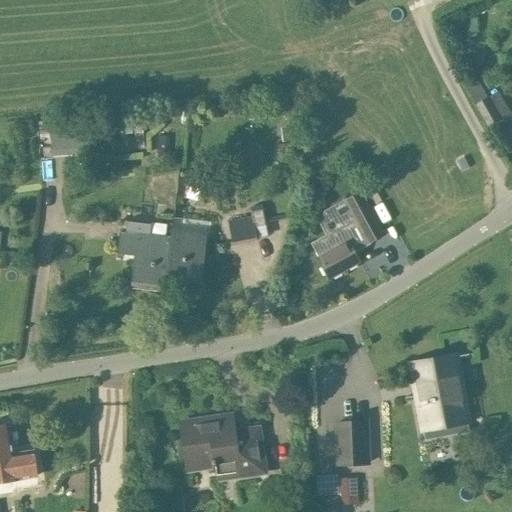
[(475,104),(474,105),(488,128),(489,127),(500,120),(488,97),(480,101),(476,104),(475,104)]
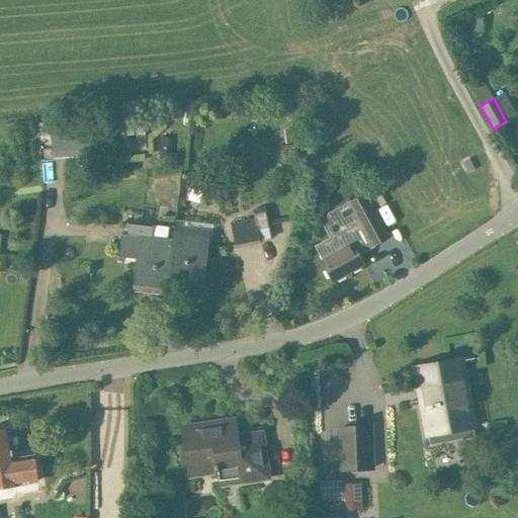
[(276,105),(267,106),(268,119),(277,118),(276,105)]
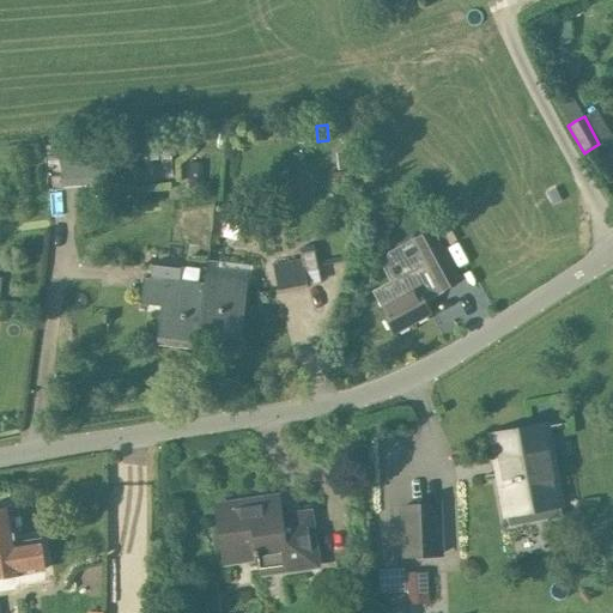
[(201,164),(187,165),(188,187),(201,187),(201,164)]
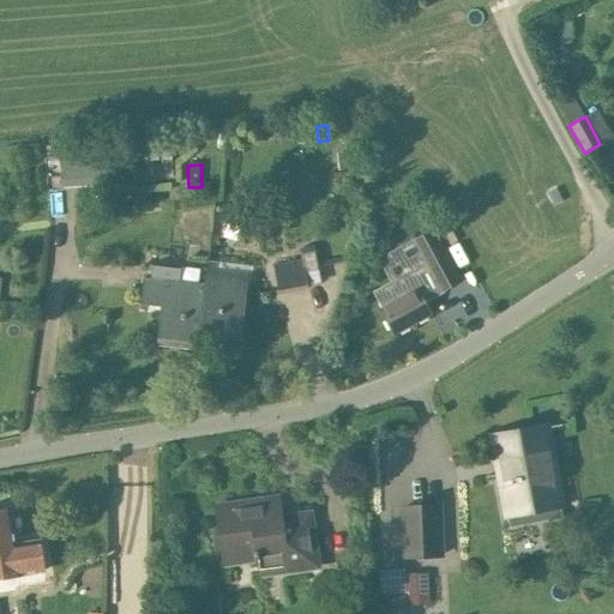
[(421,181),(414,188),(416,199),(427,202),(434,194),(432,185),(421,181)]
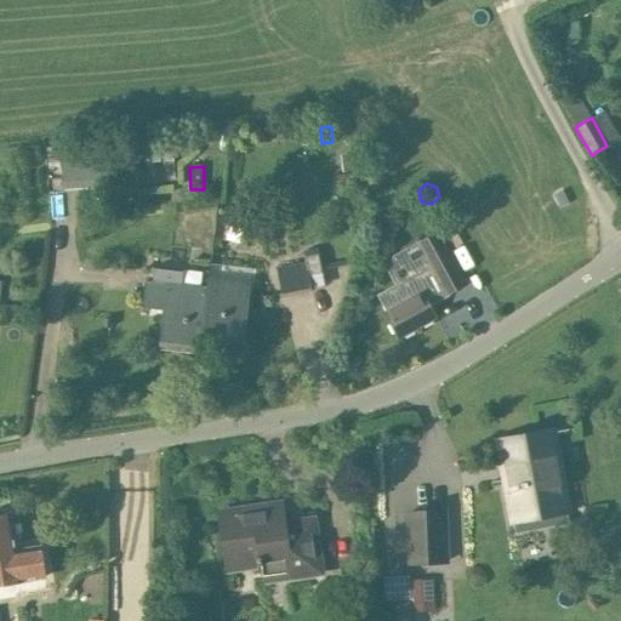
[(379,296),(386,311),(383,312),(398,340),(437,318),(429,305),(434,302),(467,285),(457,266),(460,263),(453,251),(450,252),(438,231),(416,243),(429,268),(379,296)]
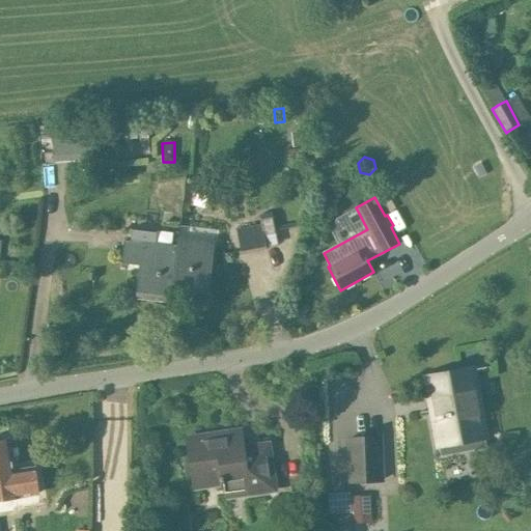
[(262,232),(260,224),(235,229),(241,255),(267,250),(263,231),(262,232)]
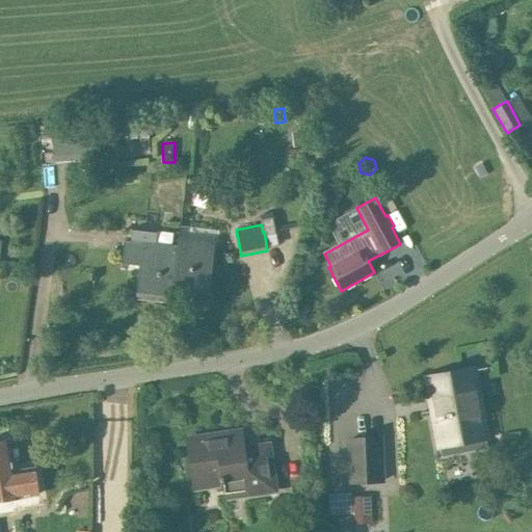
[(173,301),(174,293),(178,246),(155,244),(157,232),(131,230),(130,241),(124,240),(122,263),(140,265),(136,298),(173,301)]
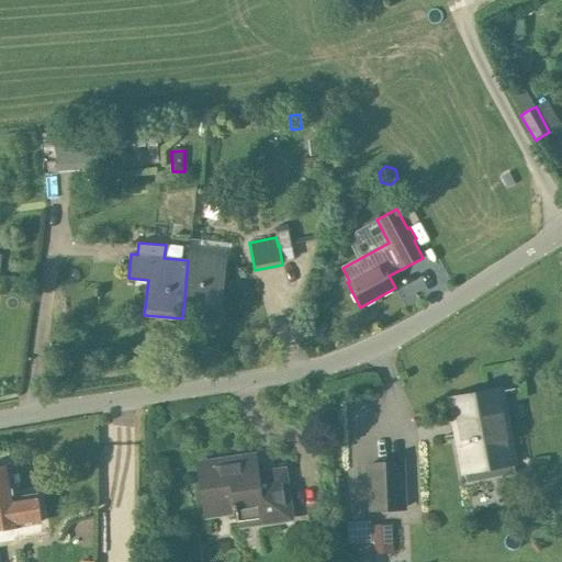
[(188,260),(183,310),(220,313),(225,258),(188,255),(188,260)]
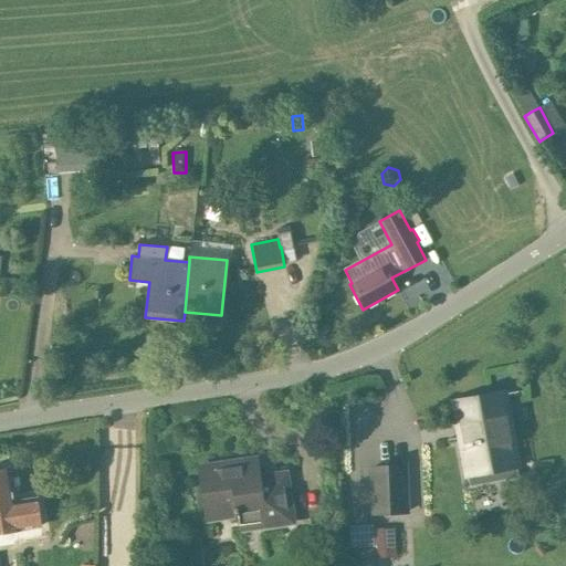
[(504,394),(453,404),(467,473),(517,463),(504,394)]
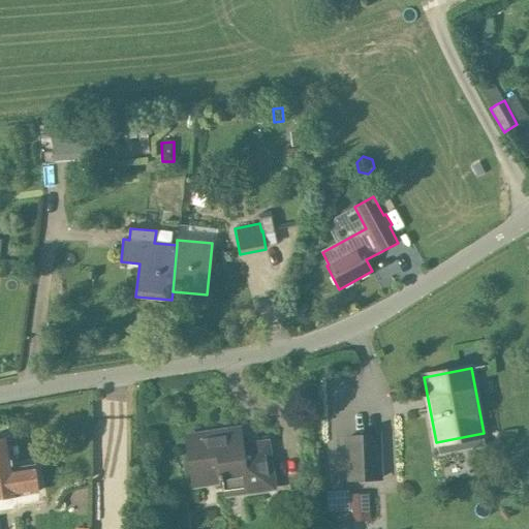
[(231,447),(229,431),(188,437),(195,489),(220,486),(220,481),(223,481),(225,498),(274,491),(268,442),(231,447)]
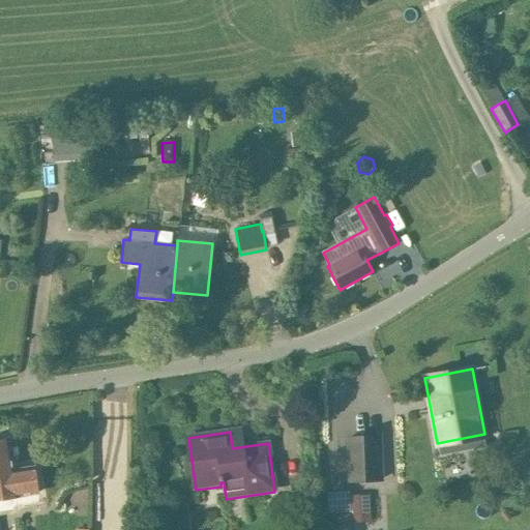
[(345,436),(347,482),(384,481),(382,435),(345,436)]
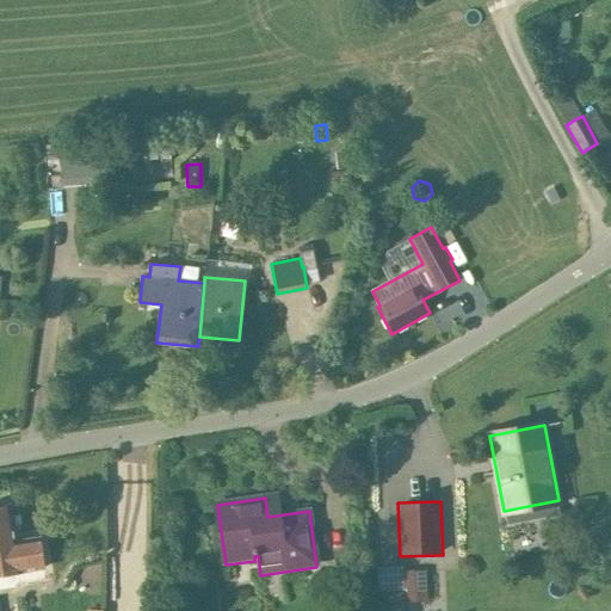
[(39,536),(14,541),(10,505),(0,506),(0,588),(16,586),(19,578),(19,572),(44,567),(39,536)]
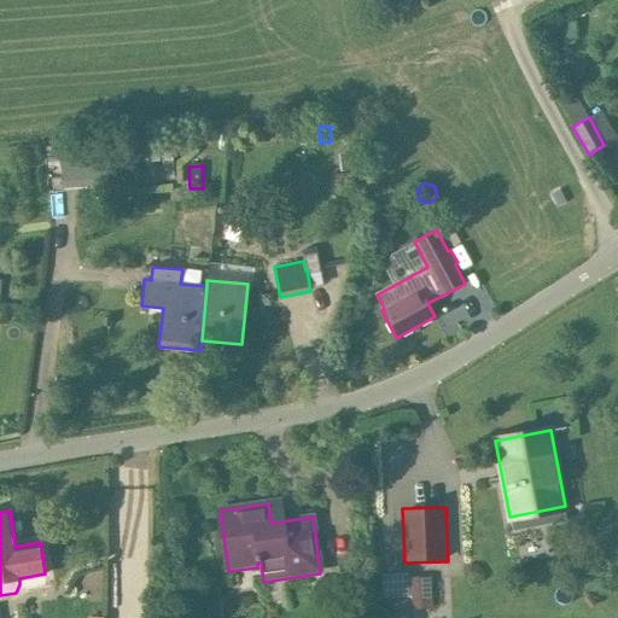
[(431,577),(407,577),(407,598),(432,596),(431,577)]
